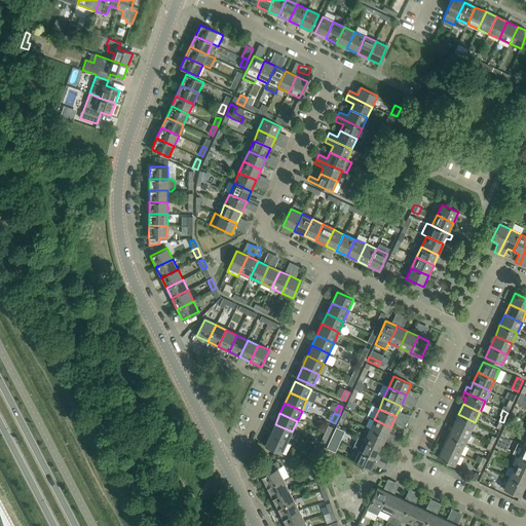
[(470,433),(475,422),(458,414),(453,425),(470,433)]
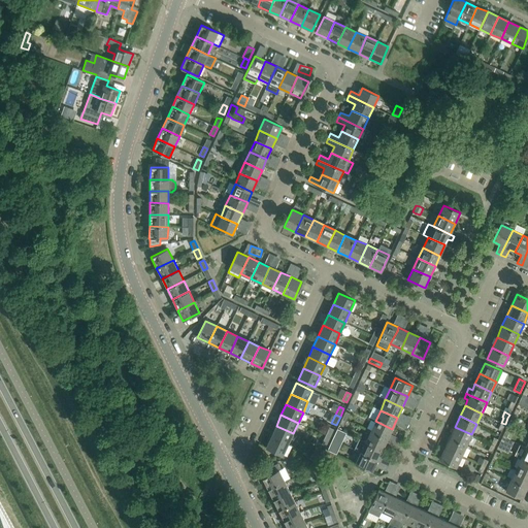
[(387,439),(392,429),(375,421),(370,431),(387,439)]
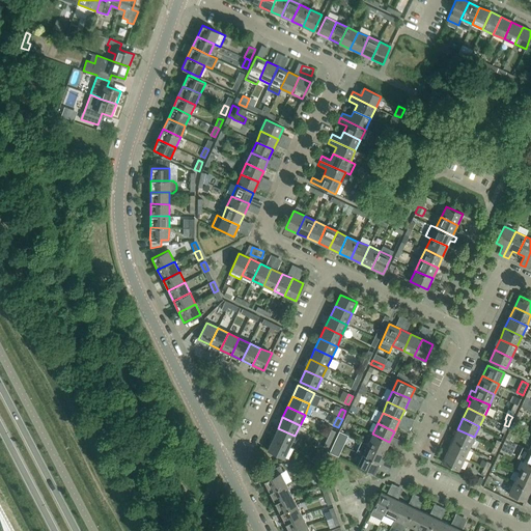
[(289,447),(295,436),(278,428),(273,439),(289,447)]
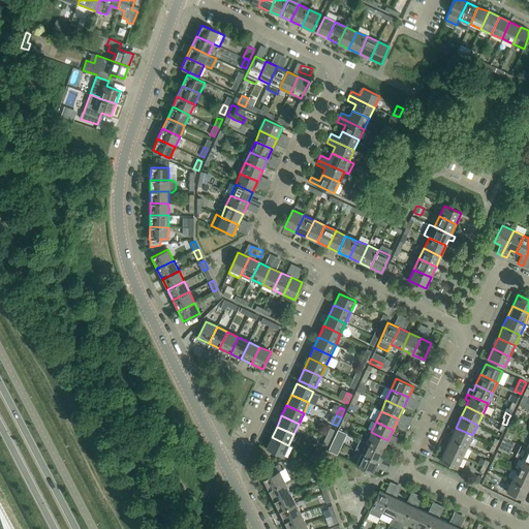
[(467,446),(472,435),(456,428),(450,438),(467,446)]
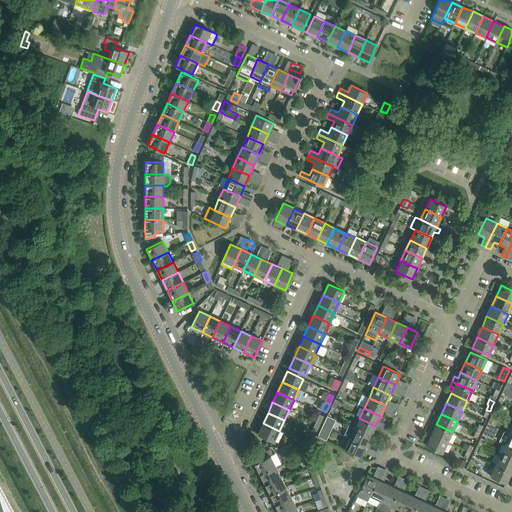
[(320,425),(324,417),(319,415),(316,423),(320,425)]
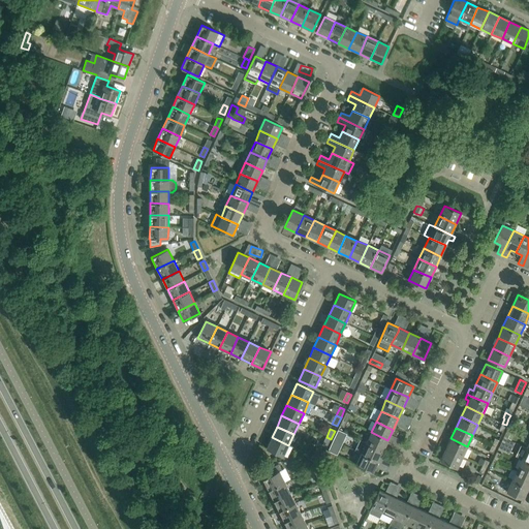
[(514,434),(510,433),(506,431),(503,437),(507,439),(510,441),(514,434)]
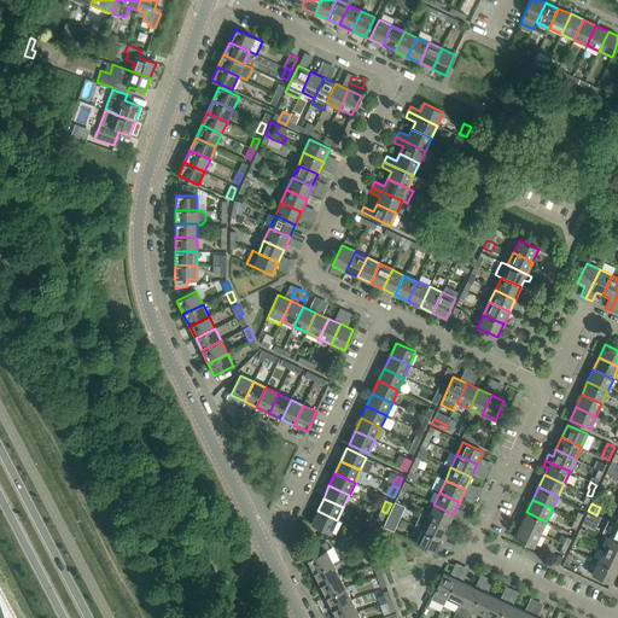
[(447,526),(453,514),(433,505),(427,518),(447,526)]
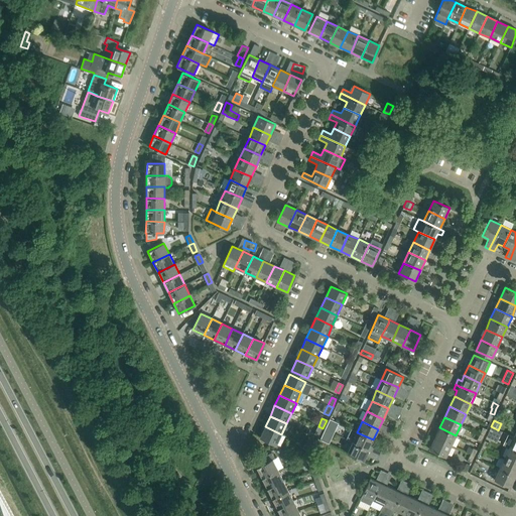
[(276,445),(281,434),(265,426),(260,437),(276,445)]
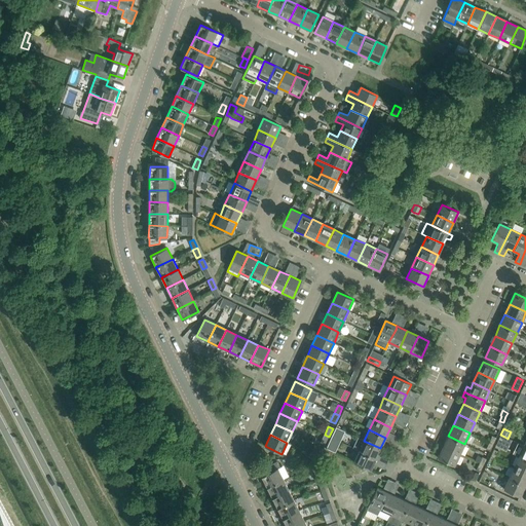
[(325,445),(329,437),(325,435),(321,443),(325,445)]
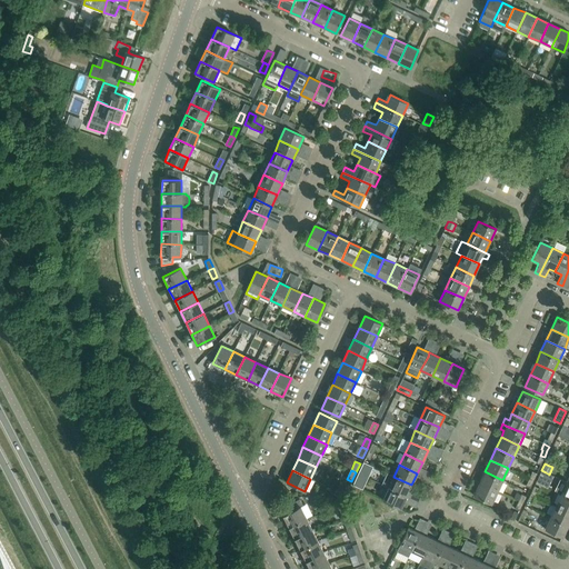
[(497,491),(502,480),(485,471),(479,483),(497,491)]
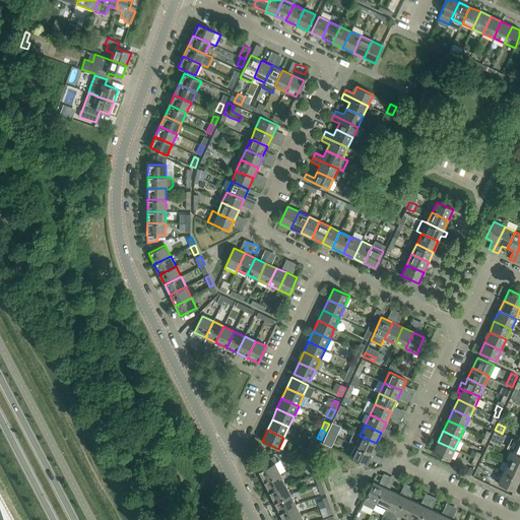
[(376,443),(360,436),(353,432),(348,443),(354,446),(372,454),(376,443)]
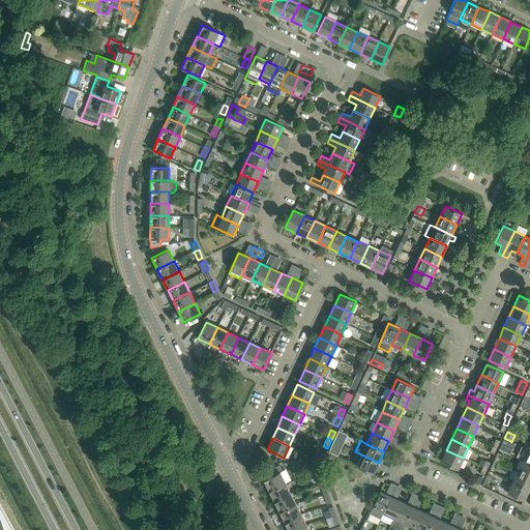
[(458,469),(463,458),(446,450),(441,461),(458,469)]
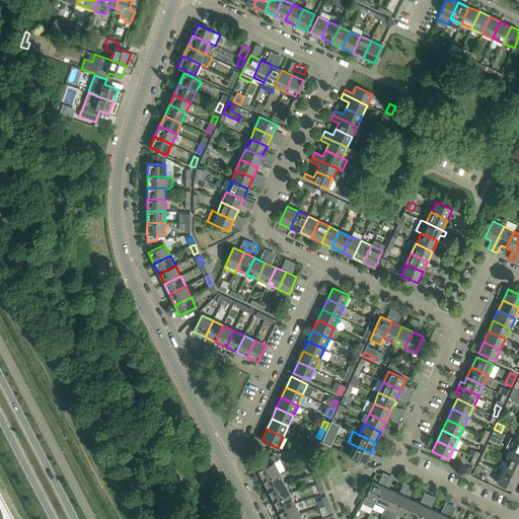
[(314,452),(318,444),(314,442),(310,450),(314,452)]
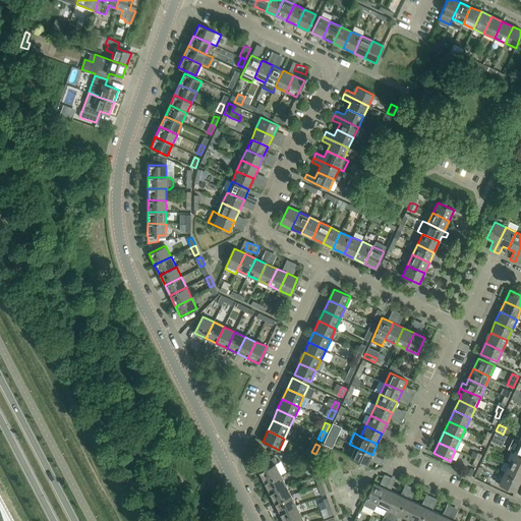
[(372,455),(355,447),(350,458),(367,465),(372,455)]
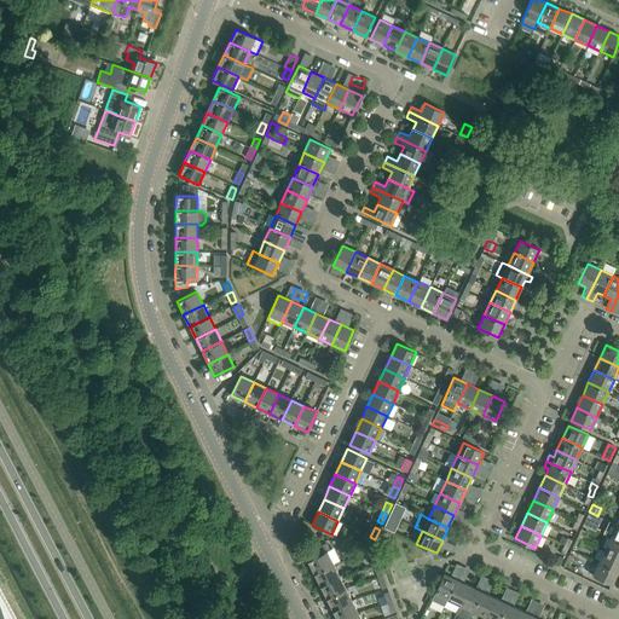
[(568,548),(572,539),(562,536),(559,543),(565,545),(568,548)]
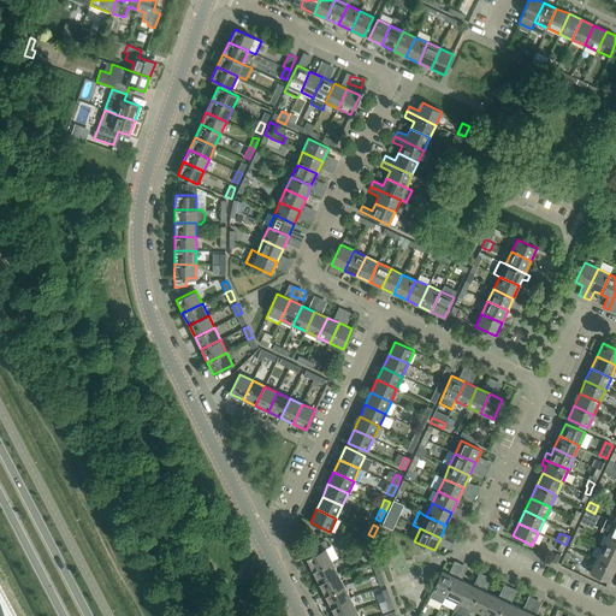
[(615,538),(608,534),(602,546),(615,552),(615,538)]
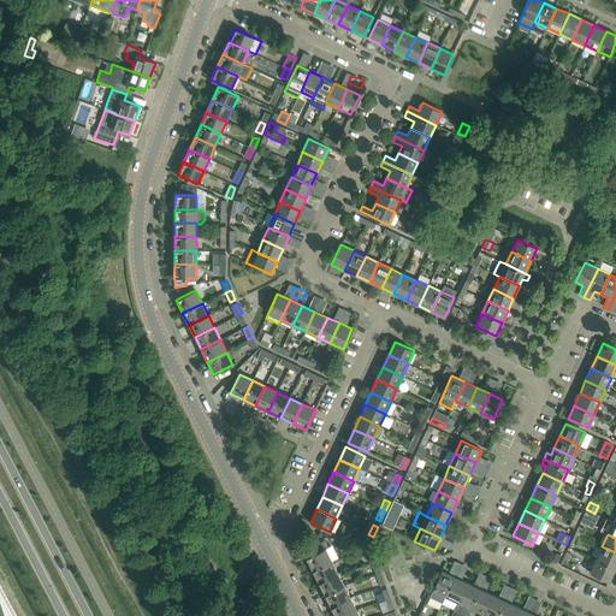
[(331,561),(325,549),(327,548),(324,540),(308,549),(312,555),(306,558),(313,572),(331,561)]
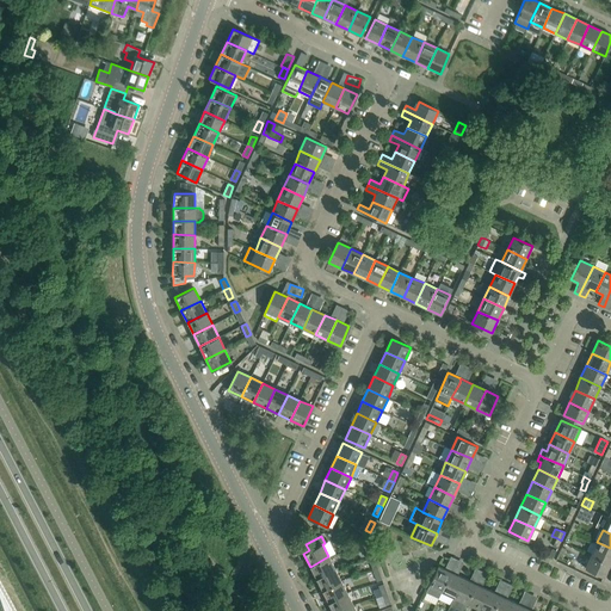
[(610,562),(610,548),(597,542),(591,554),(610,563),(610,562)]
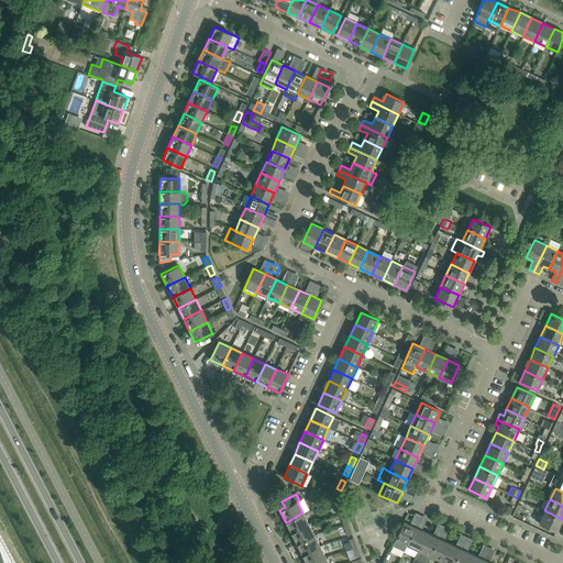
[(562,519),(544,510),(539,522),(556,531),(562,519)]
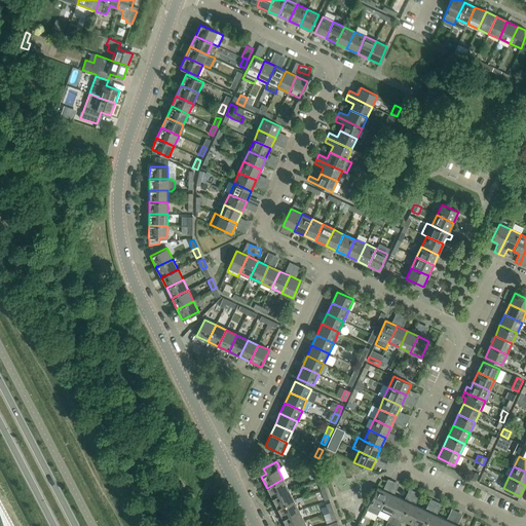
[(289,490),(283,479),(267,488),(272,498),(289,490)]
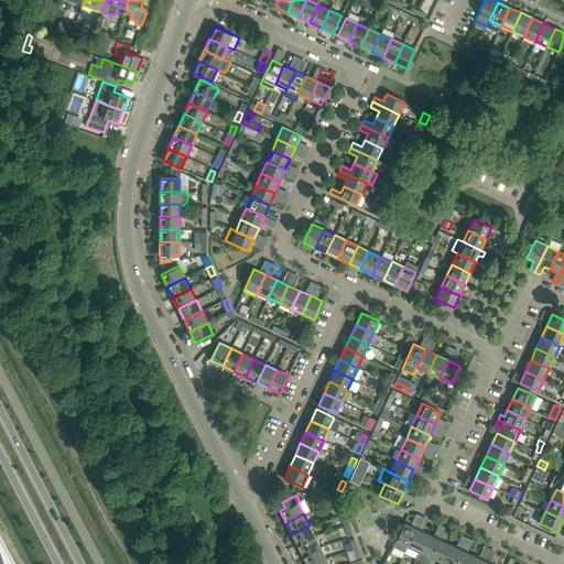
[(427,527),(431,520),(420,516),(416,522),(427,527)]
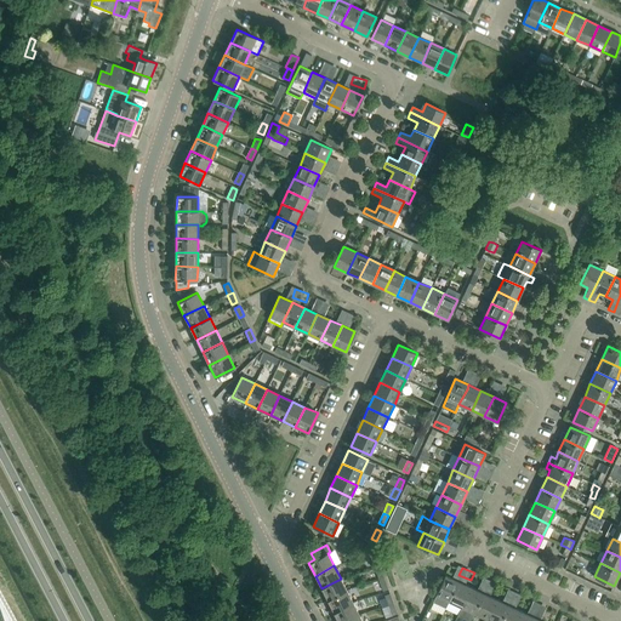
[(449,602),(459,581),(445,575),(433,602),(445,608),(449,602)]
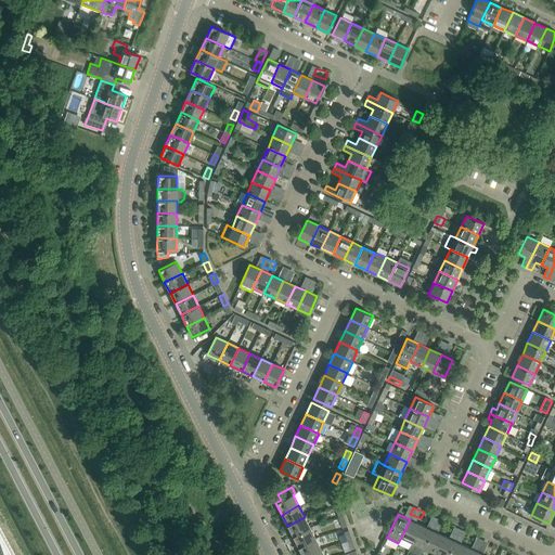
[(310,528),(305,517),(287,526),(293,537),(310,528)]
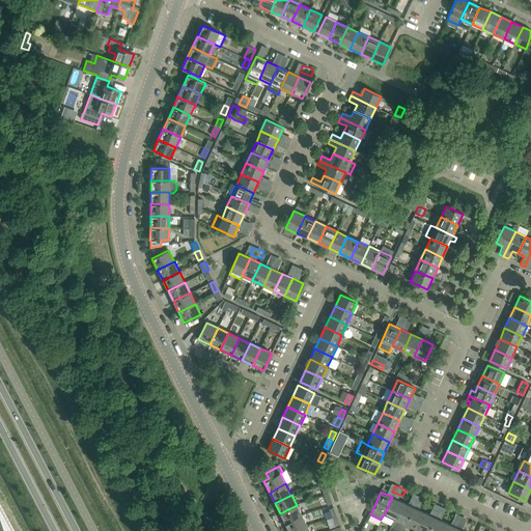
[(394,519),(402,502),(392,497),(384,514),(394,519)]
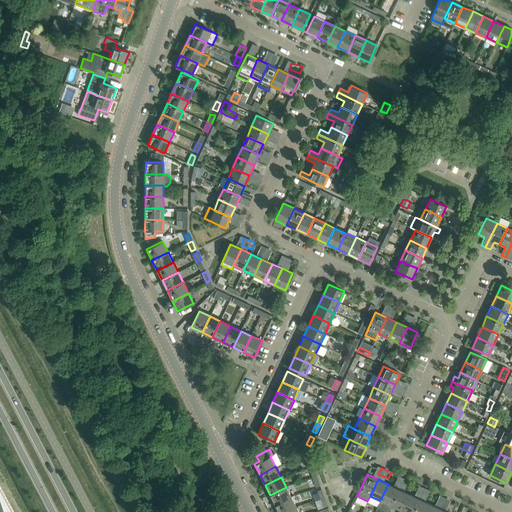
[(391,505),(399,489),(388,484),(380,500),(391,505)]
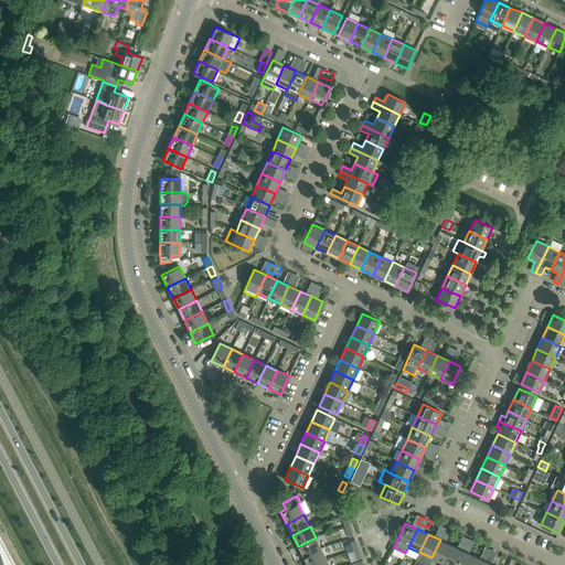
[(0,564),(14,564),(0,537),(0,564)]
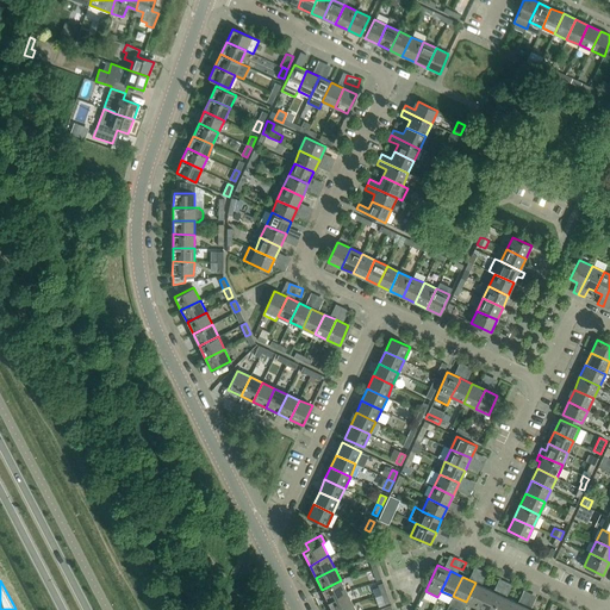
[(347,592),(341,580),(322,590),(328,602),(347,592)]
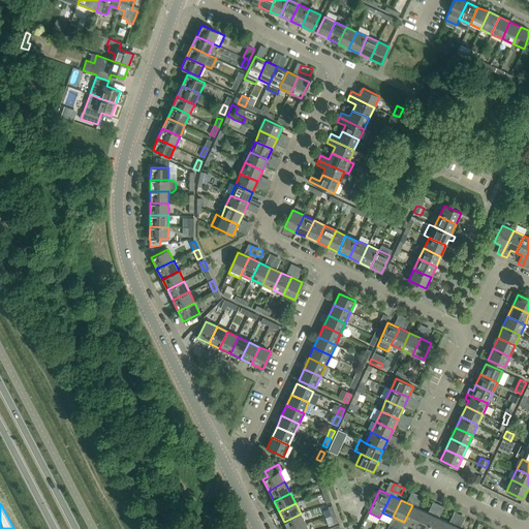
[(414,527),(423,510),(412,505),(404,522),(414,527)]
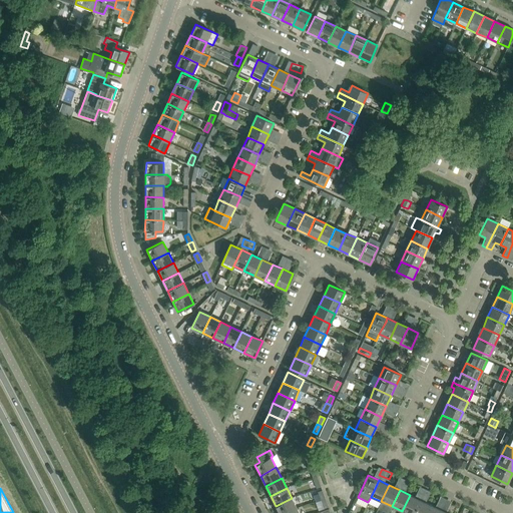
[(406,512),(414,512),(420,500),(410,495),(402,511),(406,512)]
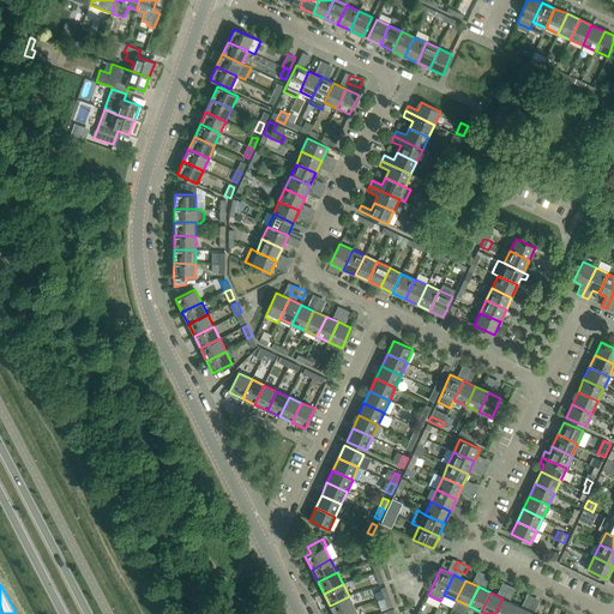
[(342,613),(355,608),(349,596),(330,606),(333,613),(342,613)]
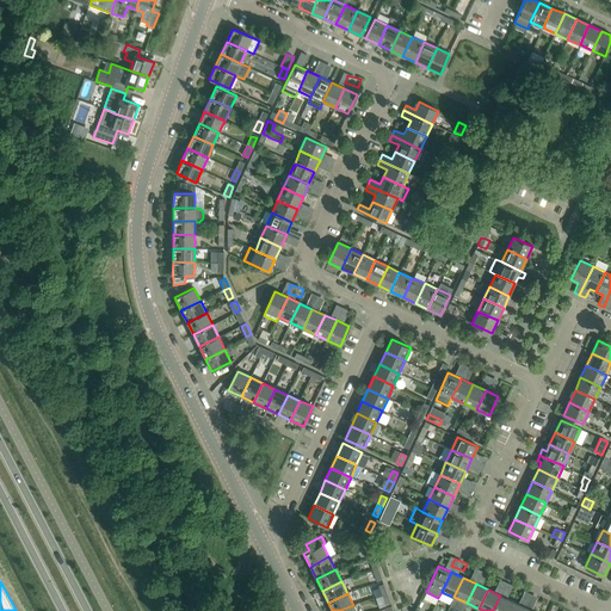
[(507,610),(512,602),(500,596),(493,610),(507,610)]
